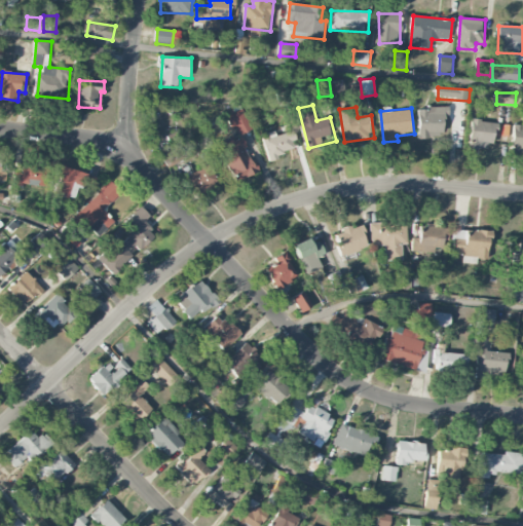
[(446,108),(420,108),(420,138),(445,138),(446,108)]
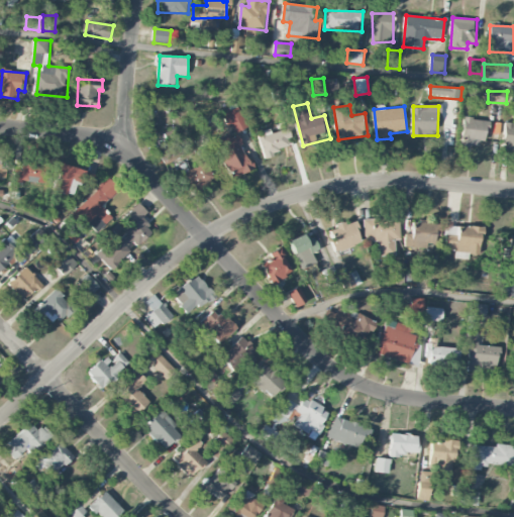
[(249,128),(240,108),(226,114),(235,134),(249,128)]
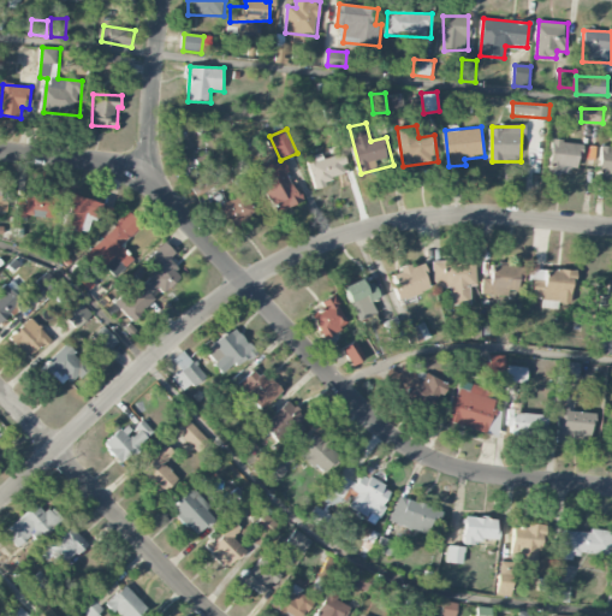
[(581,144),(554,140),(550,172),(576,176),(581,144)]
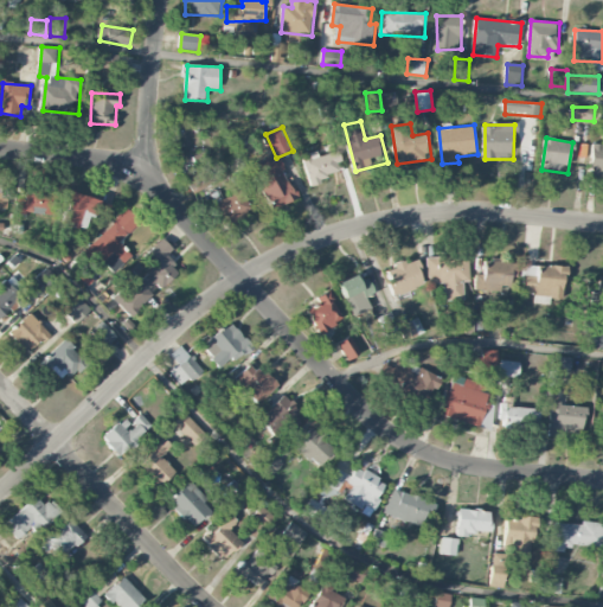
[(602,145),(594,144),(591,177),(601,177),(602,170),(602,145)]
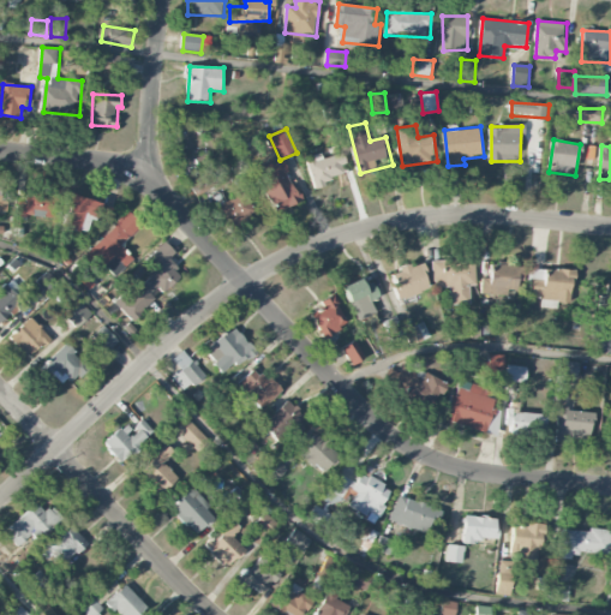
[(324,153),(309,157),(316,185),(348,177),(343,154),(325,159),(324,153)]
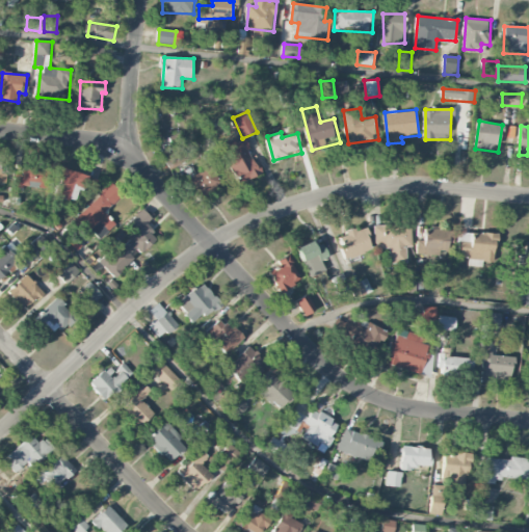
[(221,145),(240,185),(263,174),(246,140),(240,142),(238,137),(221,145)]
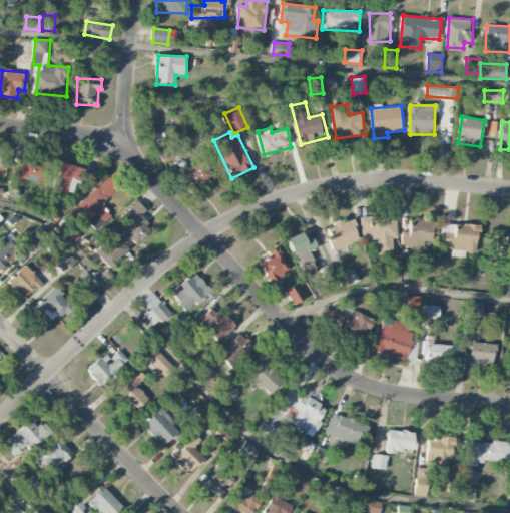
[(23,180),(45,181),(46,160),(24,159),(23,180)]
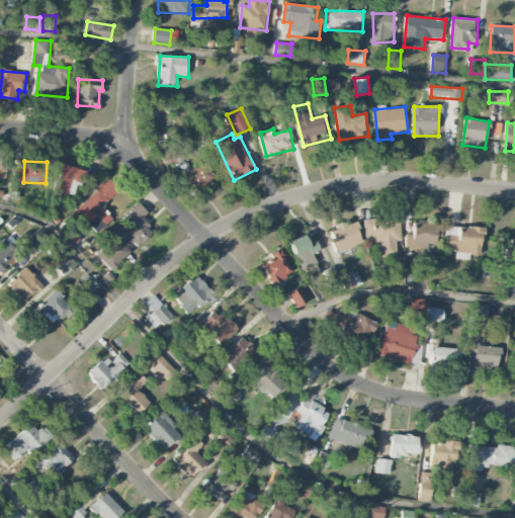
[(183,175),(197,199),(206,193),(203,189),(220,180),(208,161),(183,175)]
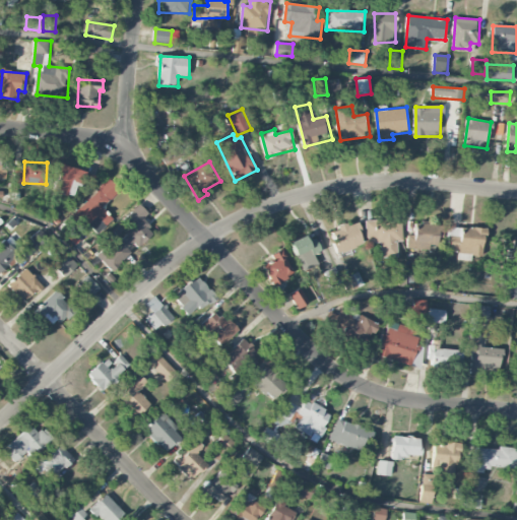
[(93,189),(98,176),(58,163),(54,174),(59,175),(54,190),(73,197),(77,184),(93,189)]
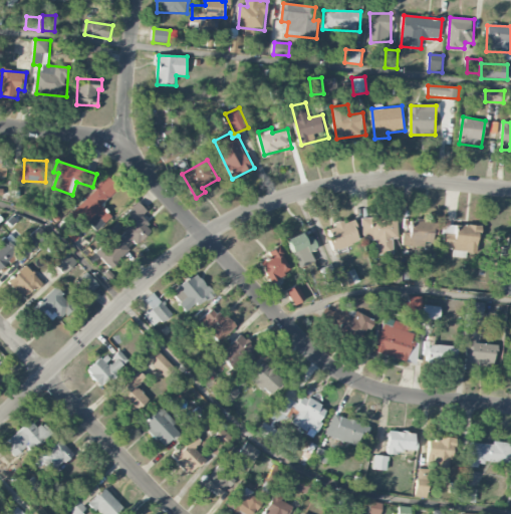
[(113,216),(102,206),(120,188),(108,177),(69,217),(75,222),(78,219),(83,223),(87,220),(98,231),(113,216)]
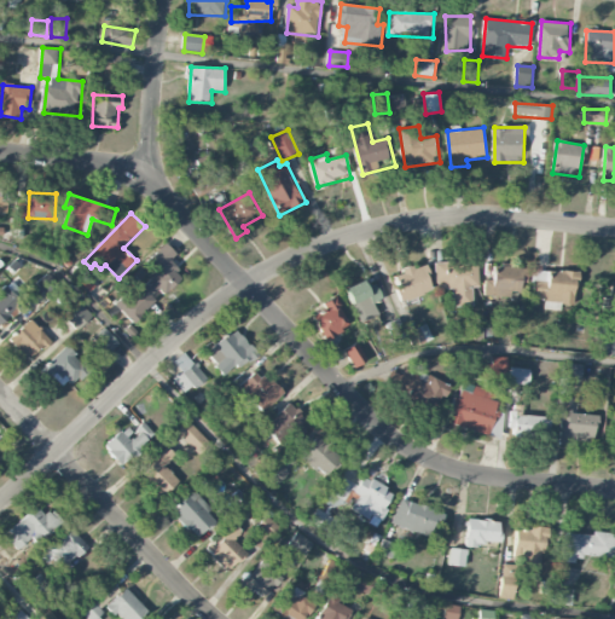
[(116,305),(134,322),(163,293),(166,295),(185,277),(170,261),(178,254),(167,243),(152,259),(162,268),(139,291),(134,287),(116,305)]
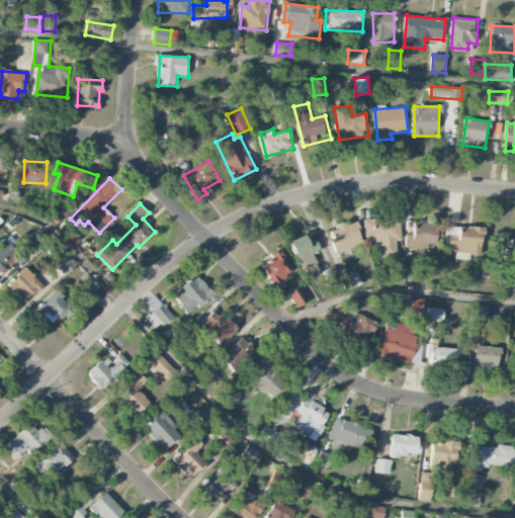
[(366,242),(380,241),(380,256),(398,256),(397,241),(402,241),(402,219),(366,221),(366,242)]
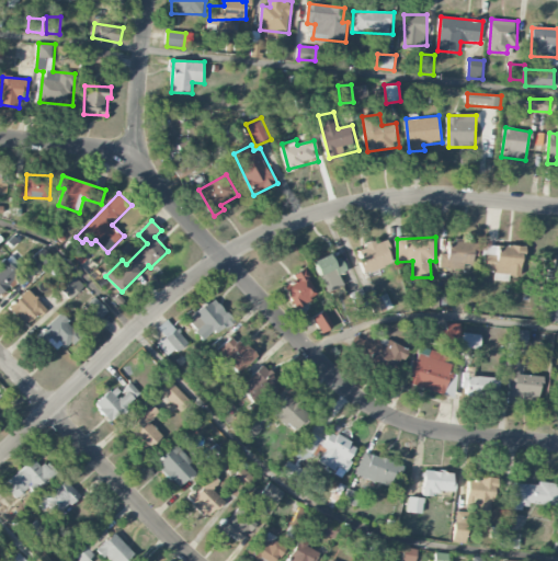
[(394,264),(387,240),(360,249),(366,273),(394,264)]
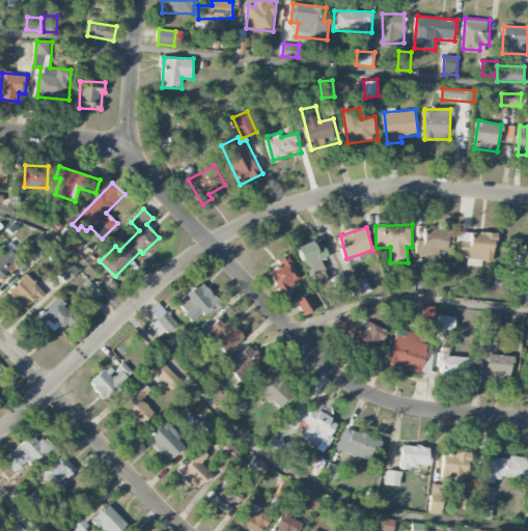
[(418,240),(417,254),(440,255),(440,250),(448,251),(449,229),(425,228),(425,241),(418,240)]
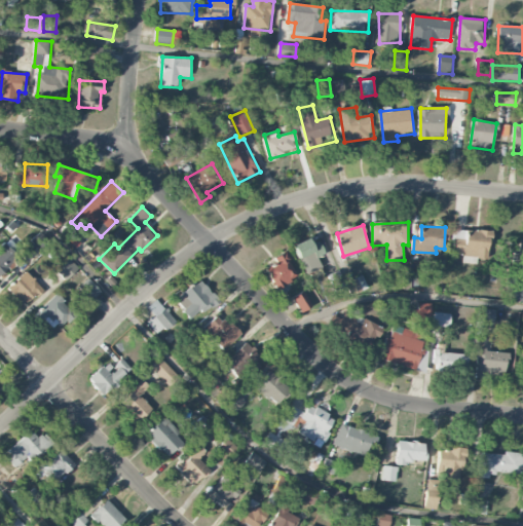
[(494,232),(455,229),(453,254),(464,255),(464,260),(492,262),(494,232)]
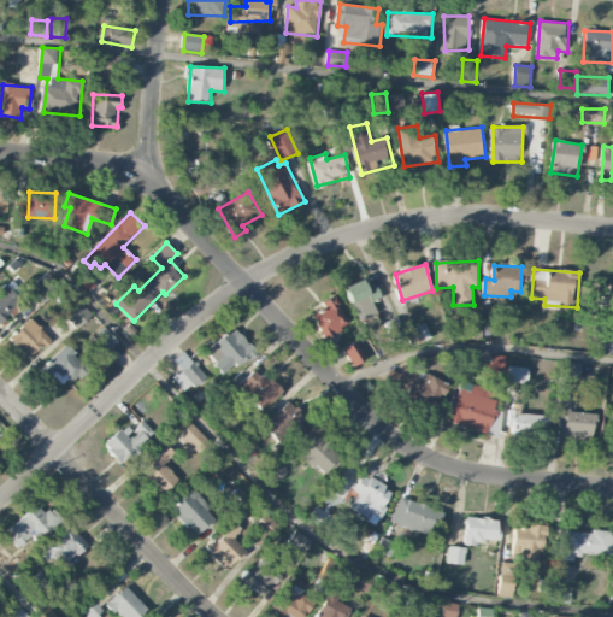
[(373,303),(381,300),(372,277),(347,287),(360,322),(378,315),(373,303)]
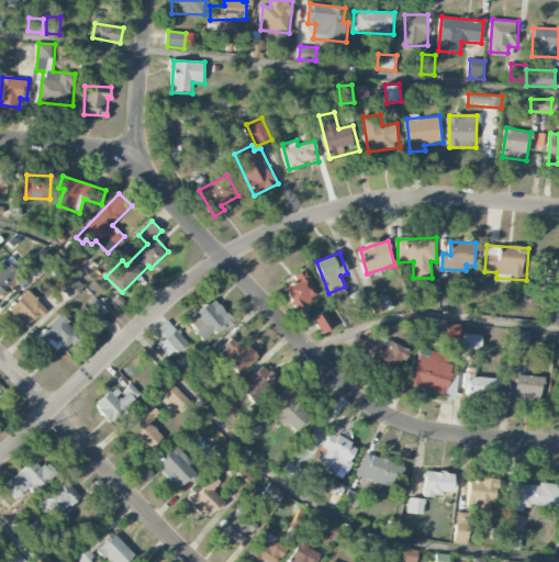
[(298,310),(321,295),(305,270),(294,277),(298,282),(286,289),(298,310)]
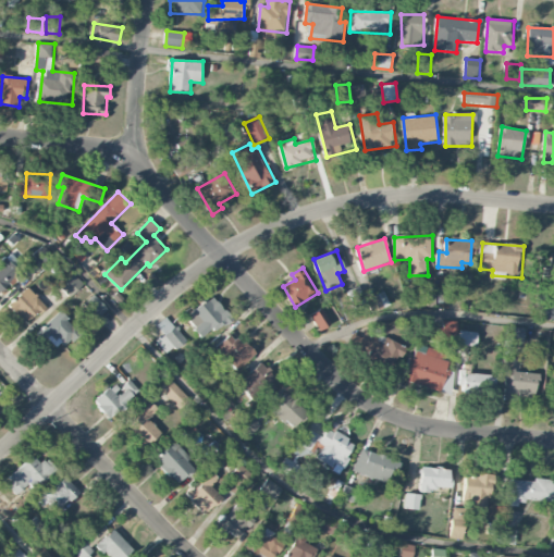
[(86,284),(76,274),(62,287),(72,297),(86,284)]
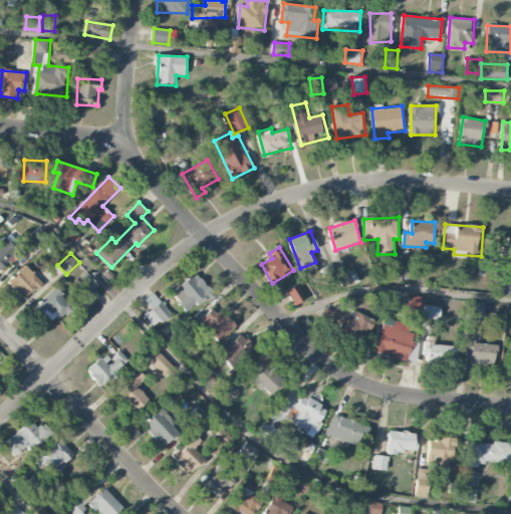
[(43,282),(27,265),(9,282),(25,299),(43,282)]
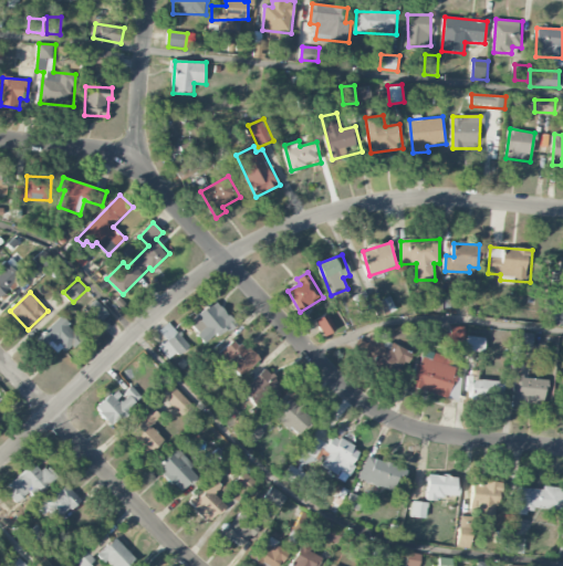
[(445,310),(458,310),(459,294),(445,293),(445,310)]
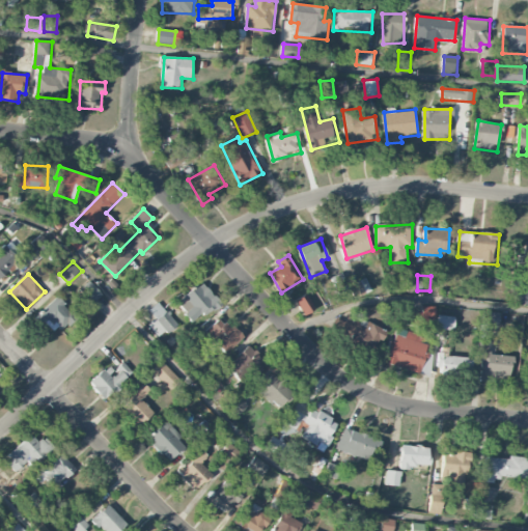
[(104,296),(91,281),(82,289),(93,304),(104,296)]
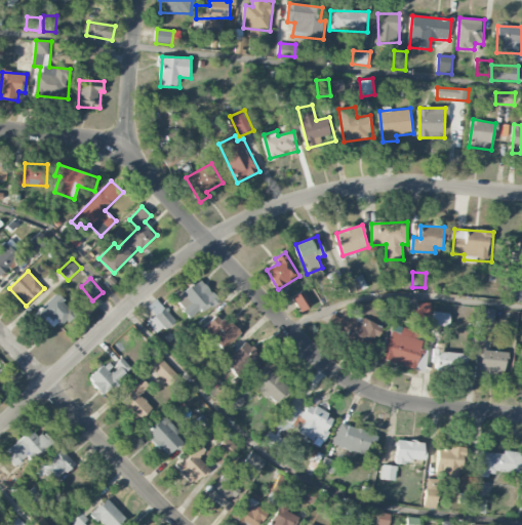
[(192,318),(202,309),(207,314),(221,300),(200,278),(176,300),(192,318)]
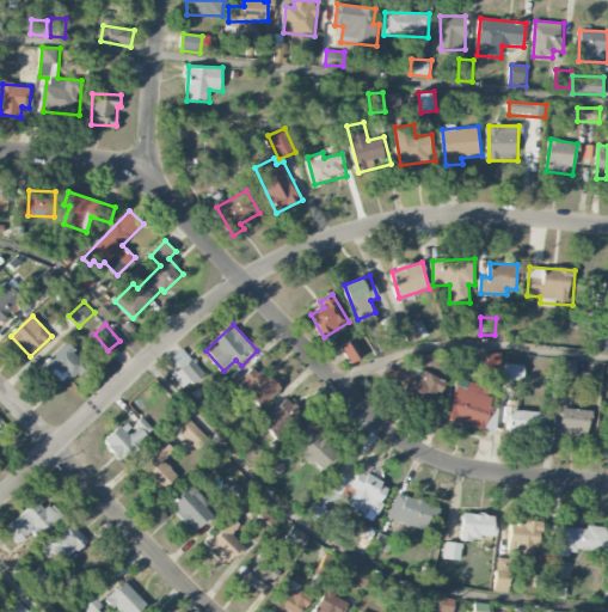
[(607,334),(593,332),(593,350),(607,350),(607,334)]
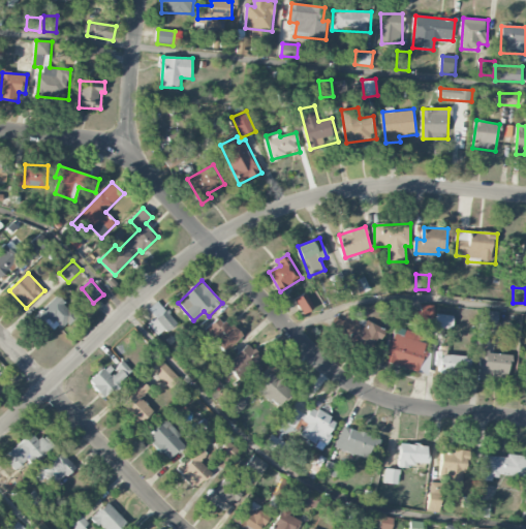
[(296,299),(304,314),(315,308),(307,292),(296,299)]
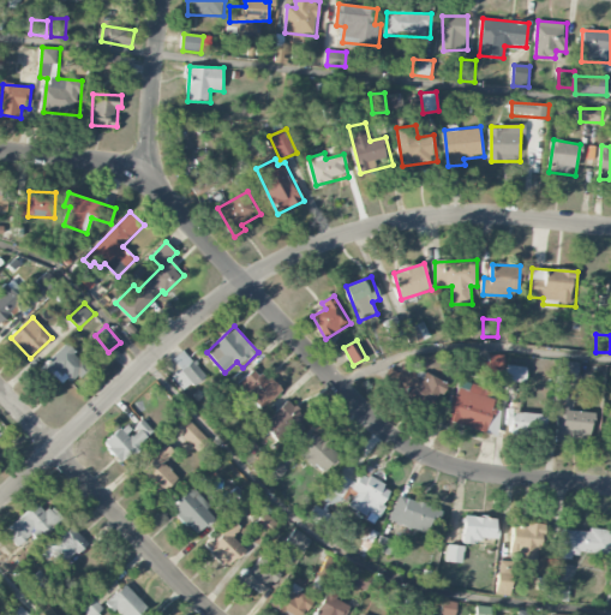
[(61,386),(85,363),(69,344),(43,366),(61,386)]
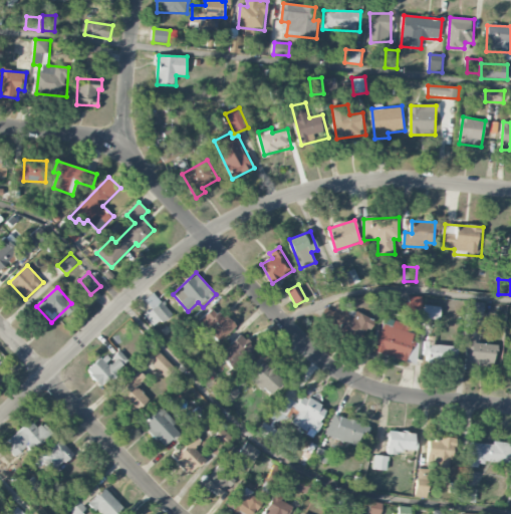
[(158,328),(174,314),(155,293),(146,300),(153,308),(146,315),(158,328)]
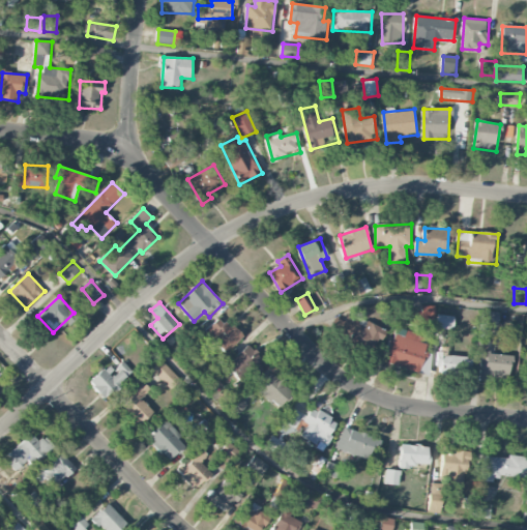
[(436,306),(422,305),(421,313),(405,312),(405,326),(435,327),(436,306)]
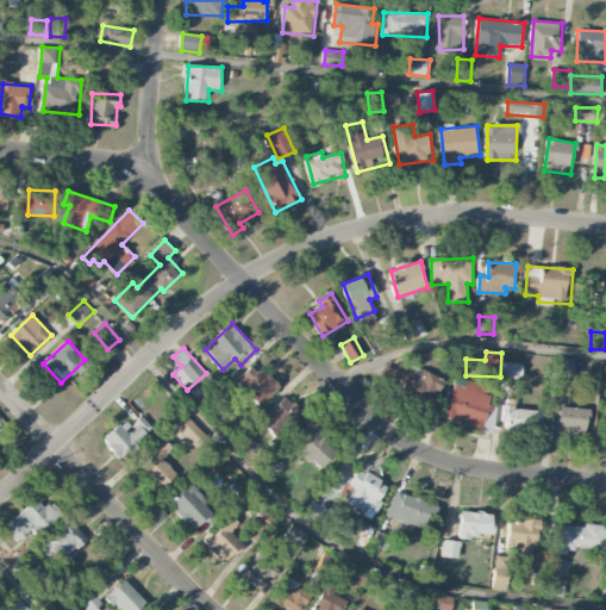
[(555,373),(574,375),(575,360),(556,358),(555,373)]
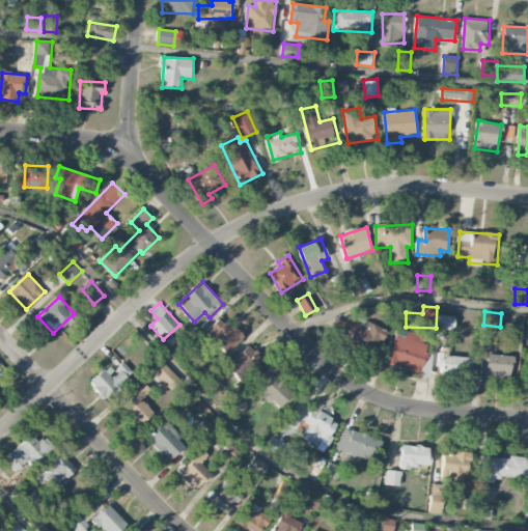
[(455,330),(455,316),(439,315),(439,329),(455,330)]
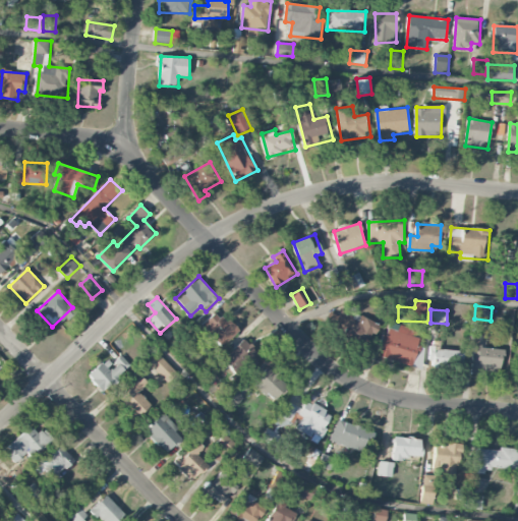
[(239,333),(219,310),(203,325),(223,348),(239,333)]
